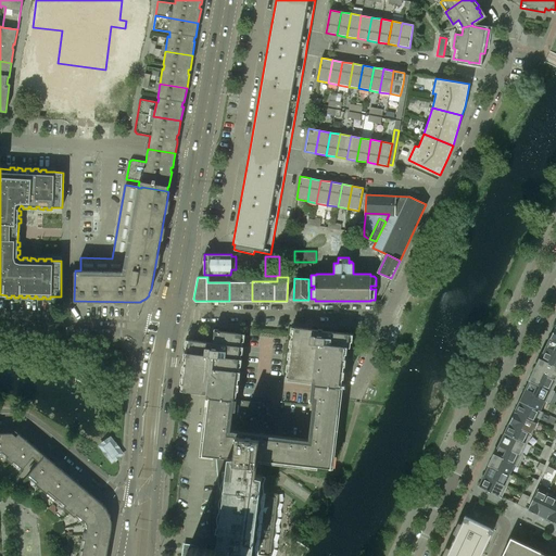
[(252,301),(252,281),(229,282),(229,301),(238,301),(244,301),(252,301)]
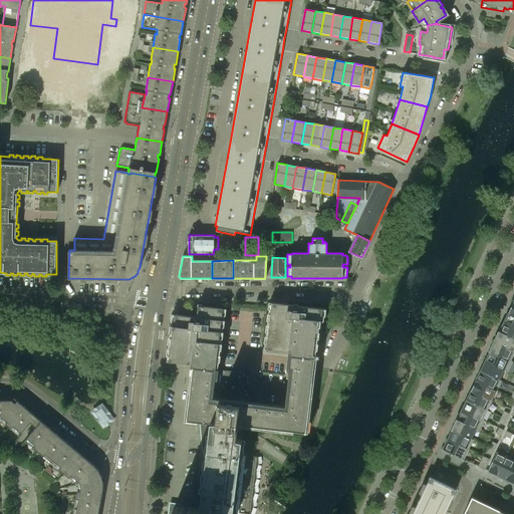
[(318,308),(289,304),(276,303),(272,302),(266,349),(294,352),(314,354),(317,355),(317,354),(313,353),(314,348),(317,349),(318,342),(315,341),(315,337),(319,338),(319,331),(316,330),(317,326),(320,327),(321,321),(324,321),(325,320),(321,320),(322,316),(325,316),(326,308),(318,308)]
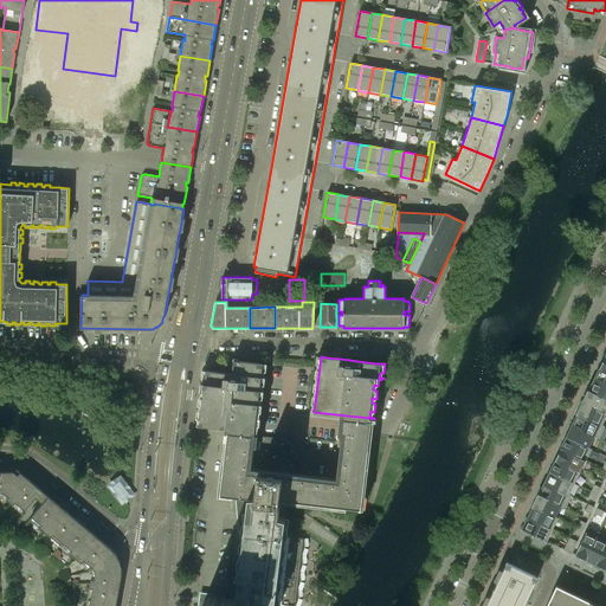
[(232,374),(221,372),(211,371),(206,371),(199,425),(229,429),(255,432),(263,363),(258,362),(258,363),(237,361),(236,374),(232,374)]
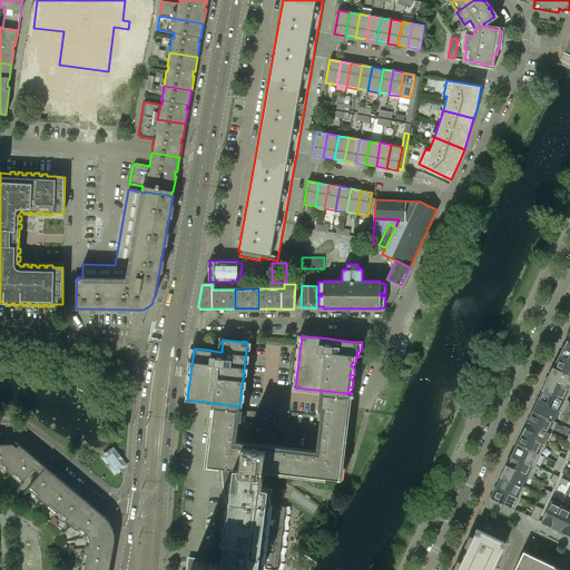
[(569,363),(569,349),(563,346),(558,357),(569,363)]
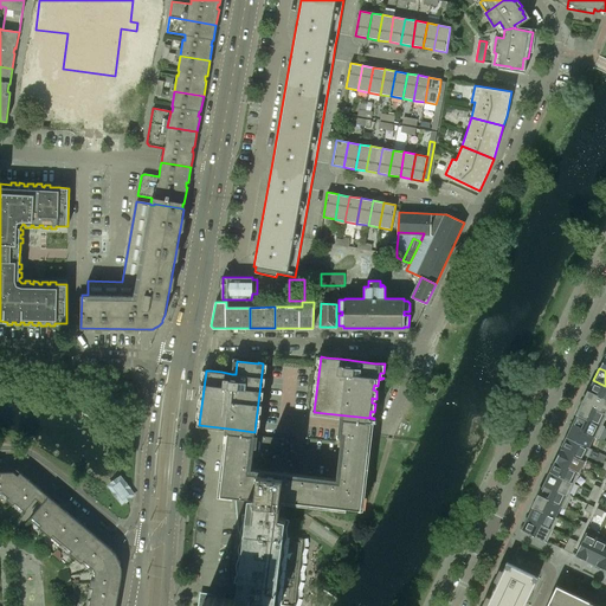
[(605,386),(593,380),(588,391),(605,398),(605,386)]
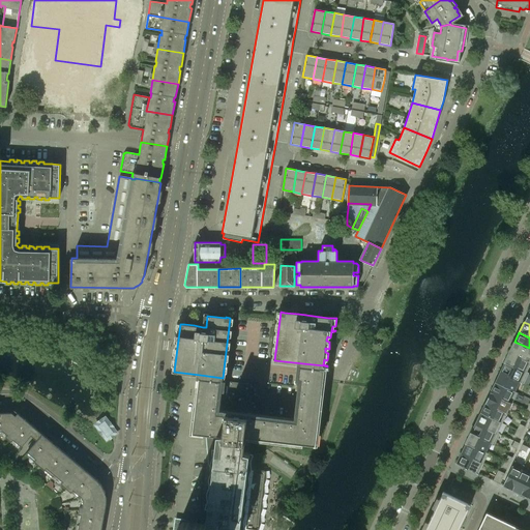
[(529,348),(514,342),(509,352),(529,361),(529,348)]
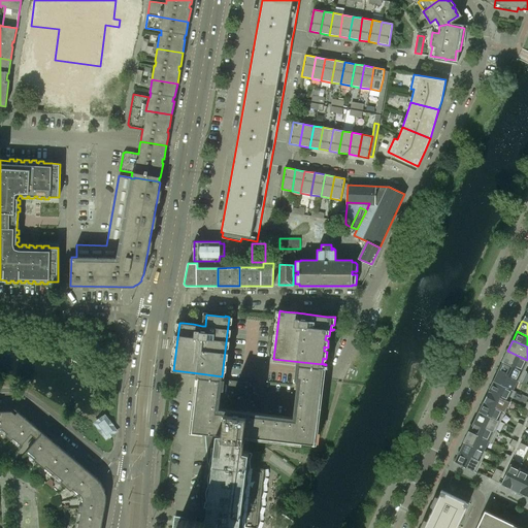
[(524,370),(527,362),(527,360),(507,351),(503,360),(524,370)]
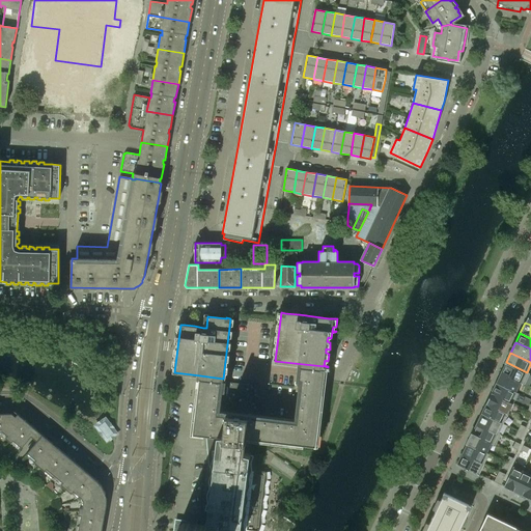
[(530,373),(527,372),(506,362),(500,373),(520,383),(524,385),(530,373)]
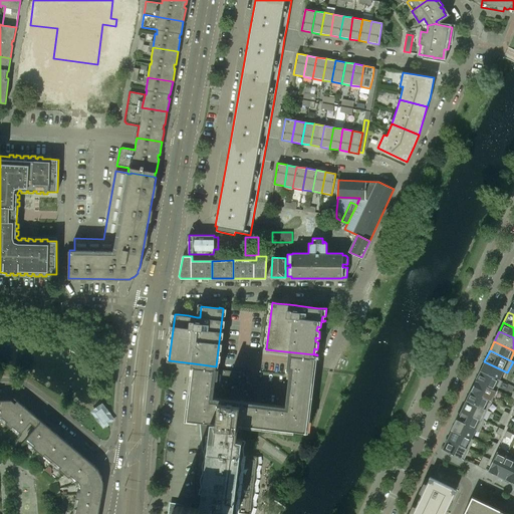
[(251,507),(251,499),(253,493),(252,485),(255,478),(254,471),(256,464),(256,457),(256,456),(247,455),(247,456),(240,455),(242,440),(236,438),(237,430),(237,424),(293,430),(293,431),(305,432),(305,431),(312,369),(312,370),(313,363),(314,354),(294,352),(293,360),(292,366),(288,410),(239,404),(241,391),(238,391),(239,387),(241,387),(242,382),(229,380),(230,371),(216,369),(216,366),(194,363),(187,420),(208,423),(206,436),(204,435),(204,436),(207,437),(207,436),(209,437),(200,508),(217,510),(216,513),(233,513),(233,512),(240,513),(247,513),(249,513),(251,507)]
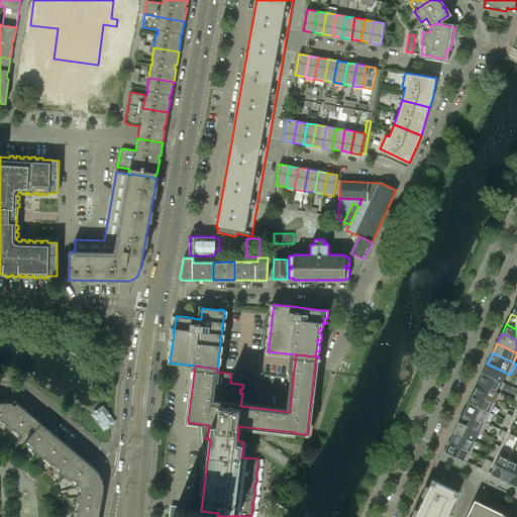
[(502,382),(506,373),(487,364),(483,373),(502,382)]
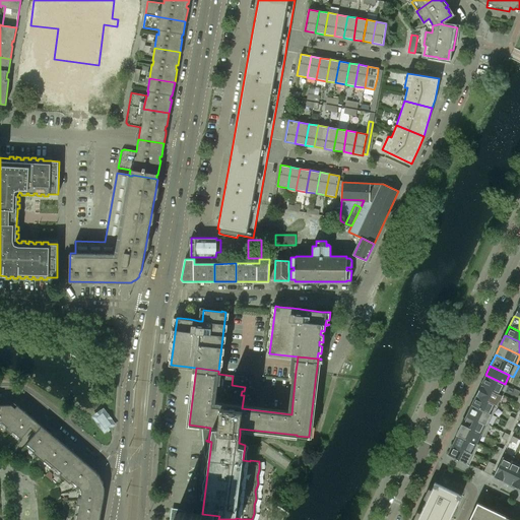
[(502,395),(507,385),(505,384),(485,375),(480,385),(502,395)]
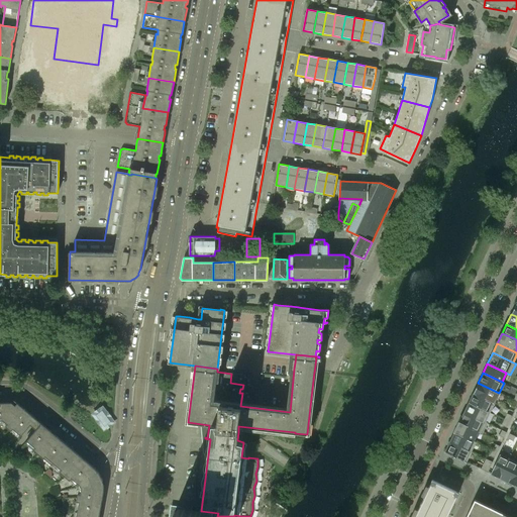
[(243,385),(244,375),(231,374),(230,383),(243,385)]
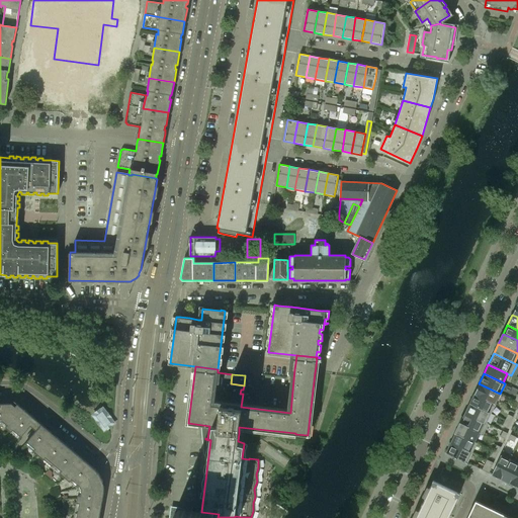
[(495,404),(500,394),(479,383),(475,394),(495,404)]
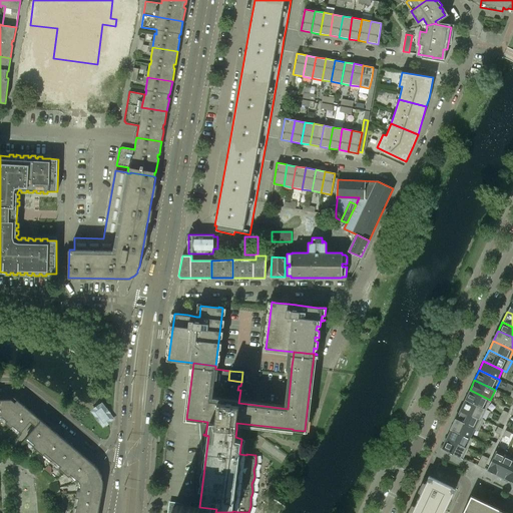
[(249,401),(250,391),(243,390),(241,400),(249,401)]
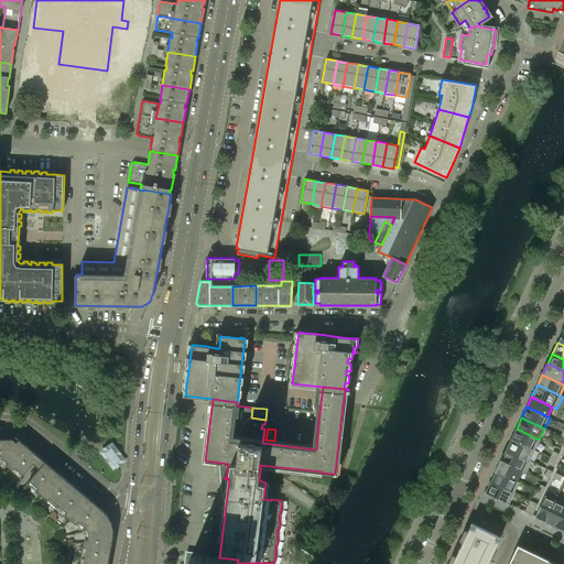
[(534,449),(539,440),(517,429),(511,440),(534,449)]
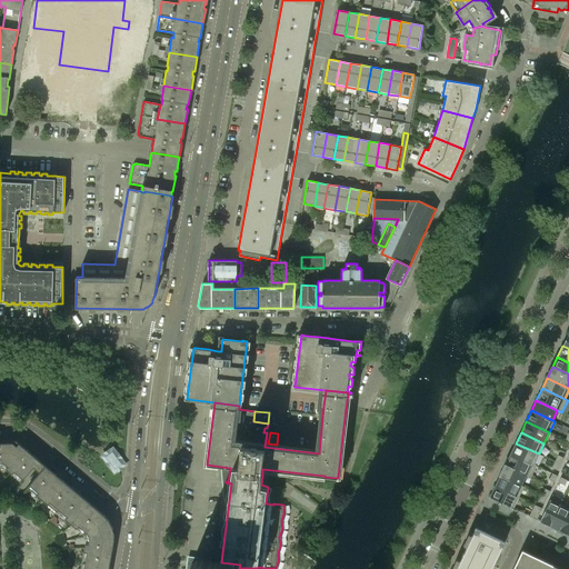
[(13,443),(0,442),(0,462),(3,462),(8,467),(6,469),(12,475),(15,472),(22,479),(20,481),(21,482),(35,468),(40,460),(25,448),(19,443),(17,446),(13,443)]
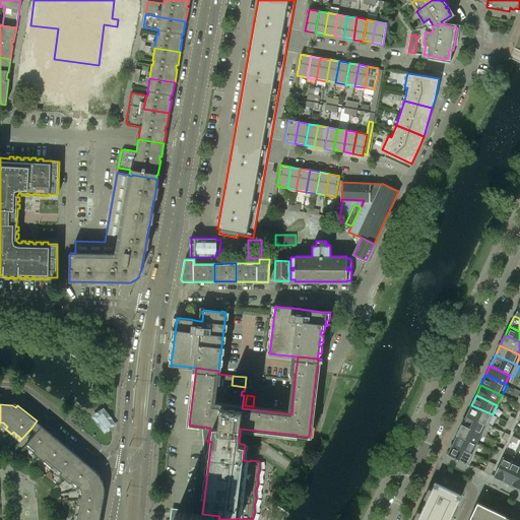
[(488,425),(493,414),(471,405),(466,414),(488,425)]
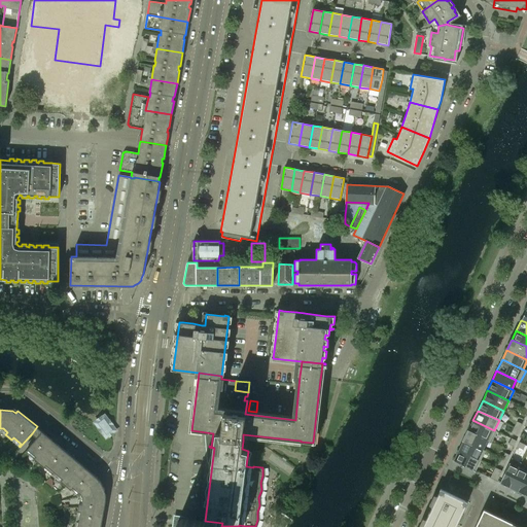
[(109,421),(105,417),(104,415),(101,418),(101,417),(98,420),(95,422),(99,428),(101,432),(102,432),(106,437),(109,435),(112,433),(113,433),(112,432),(115,430),(111,425),(112,424),(109,421)]
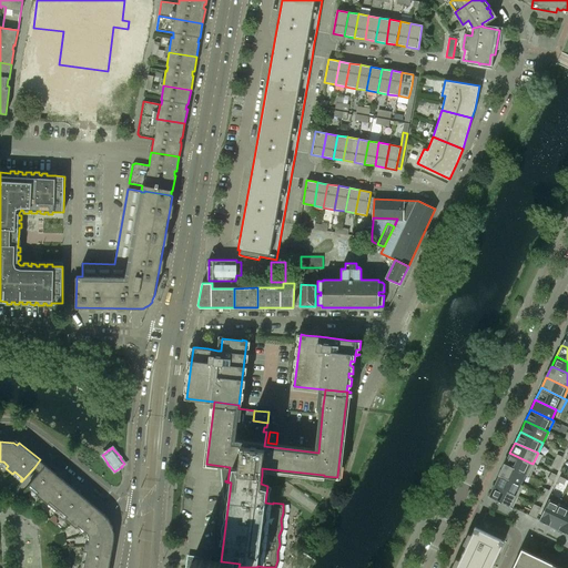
[(536,465),(533,464),(509,453),(504,464),(525,474),(529,476),(536,465)]
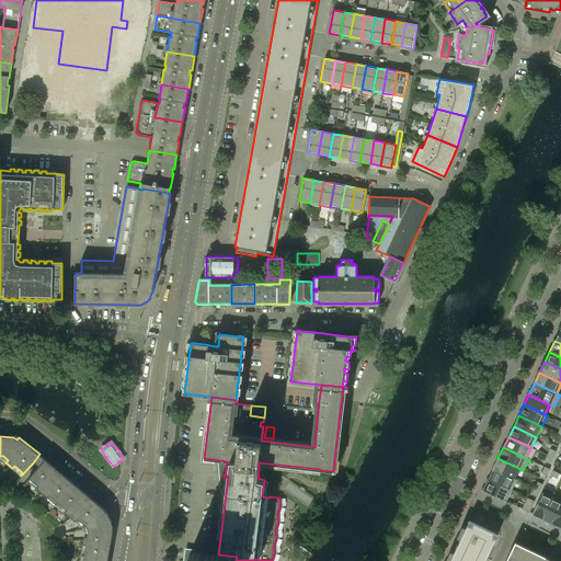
[(73,483),(59,471),(42,457),(36,464),(29,472),(32,474),(27,480),(29,481),(31,479),(38,485),(36,488),(47,497),(49,495),(58,502),(73,483)]
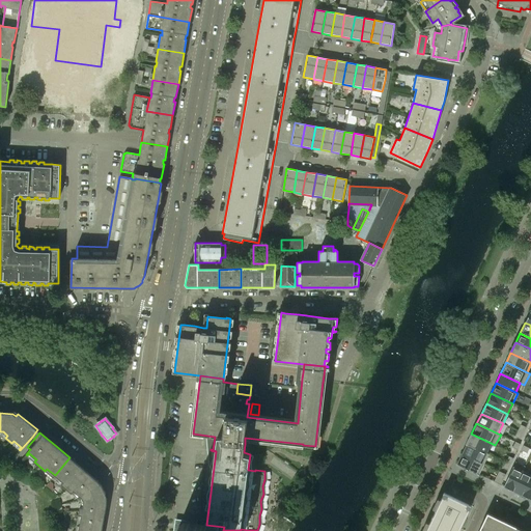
[(486,452),(491,443),(471,434),(467,444),(486,452)]
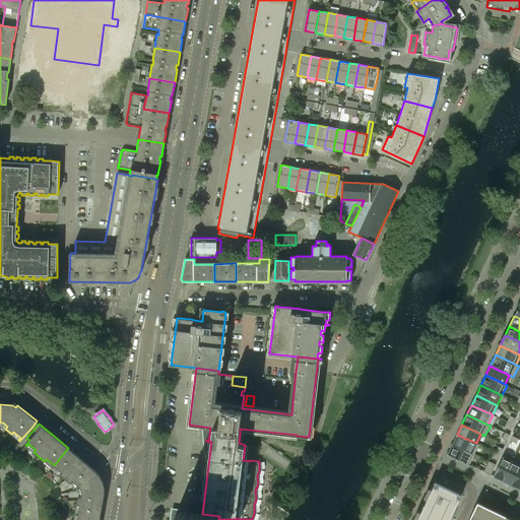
[(473,455),(478,444),(476,443),(457,435),(452,445),(473,455)]
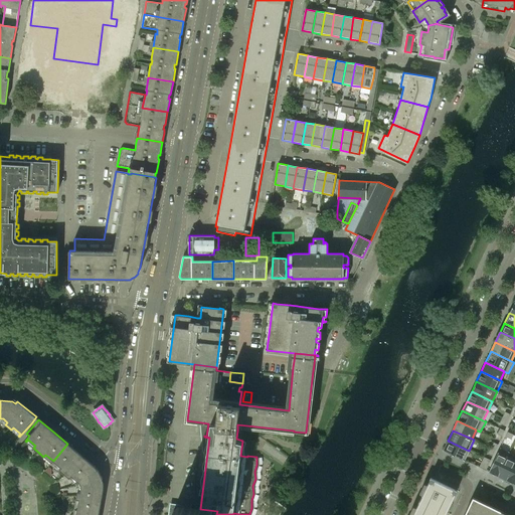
[(464,461),(469,451),(448,441),(444,451),(464,461)]
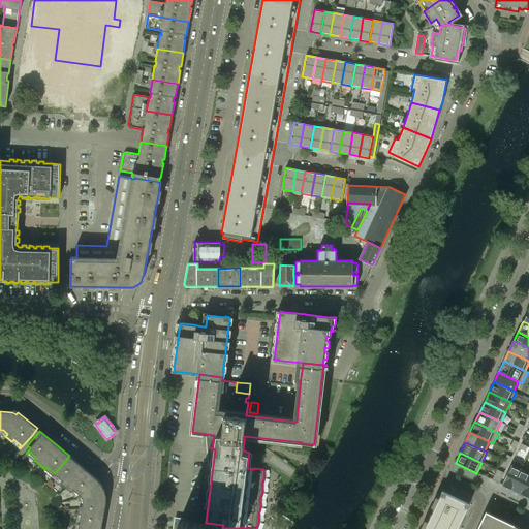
[(100,483),(84,467),(69,456),(55,473),(63,480),(61,483),(71,492),(73,489),(82,496),(83,498),(104,490),(103,488),(102,486),(102,485),(100,483)]
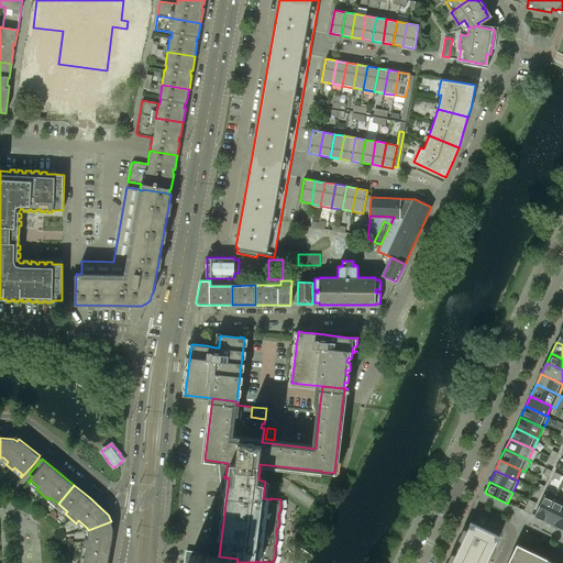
[(544,521),(554,499),(543,495),(533,516),(544,521)]
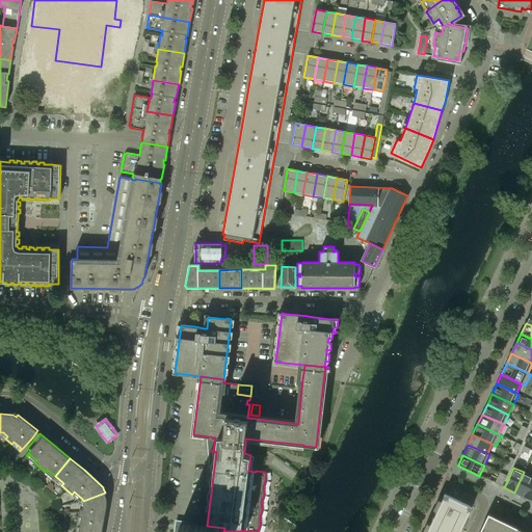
[(502,486),(507,475),(500,472),(495,482),(502,486)]
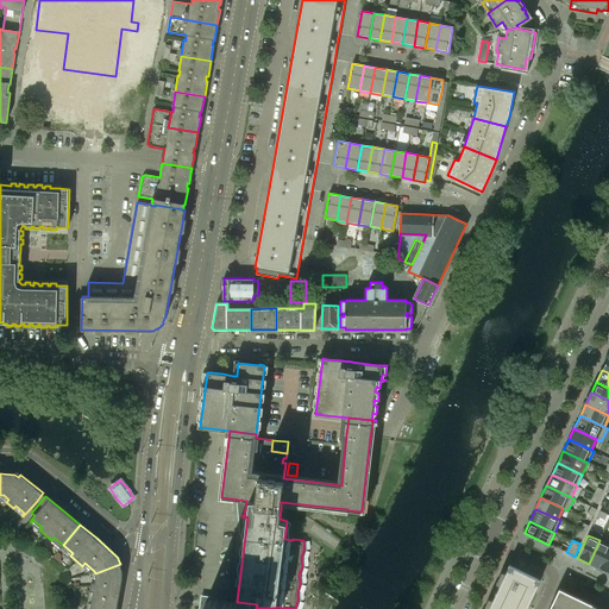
[(598,567),(608,545),(600,540),(589,564),(598,567)]
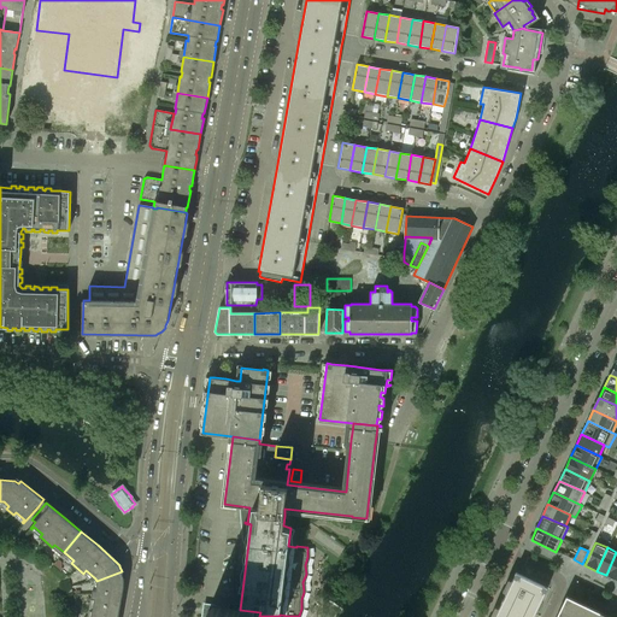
[(616,581),(616,580),(616,550),(616,552),(606,575),(616,581)]
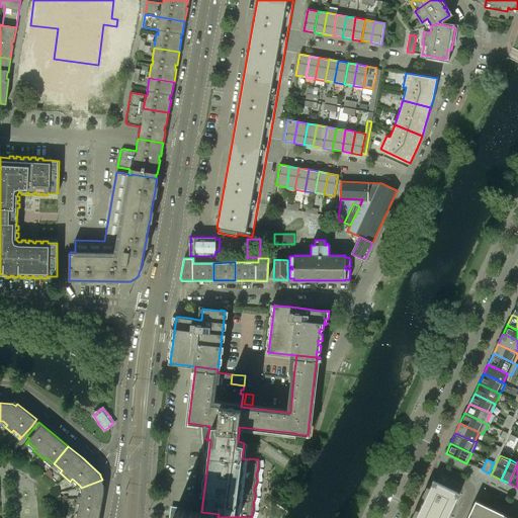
[(102,480),(81,488),(82,490),(81,496),(78,495),(76,502),(79,503),(78,512),(100,516),(104,494),(104,489),(104,486),(104,484),(103,483),(102,480)]
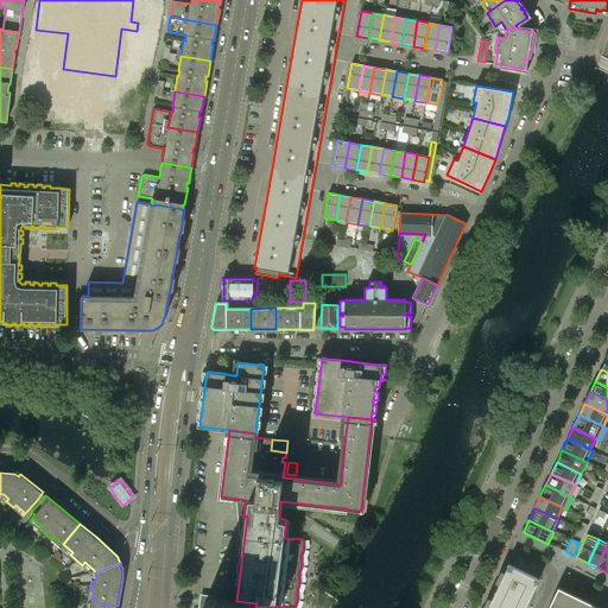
[(521,607),(537,577),(507,564),(486,607),(521,607)]
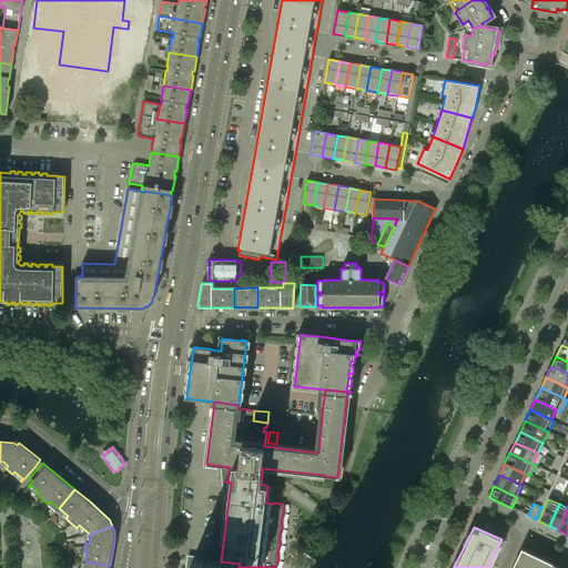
[(560,567),(521,550),(511,567),(560,567)]
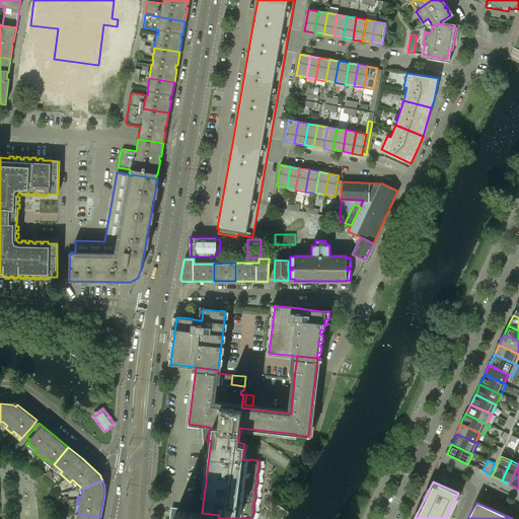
[(218,518),(219,515),(202,513),(184,511),(180,511),(179,510),(179,512),(176,514),(174,514),(174,517),(175,517),(174,518),(218,518)]
